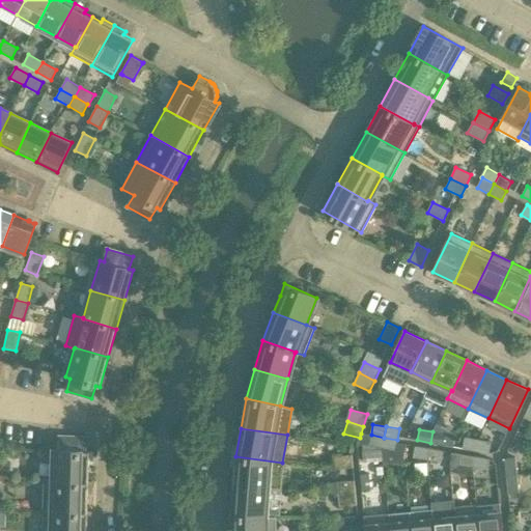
[(432,431),(430,443),(444,445),(446,434),(432,431)]
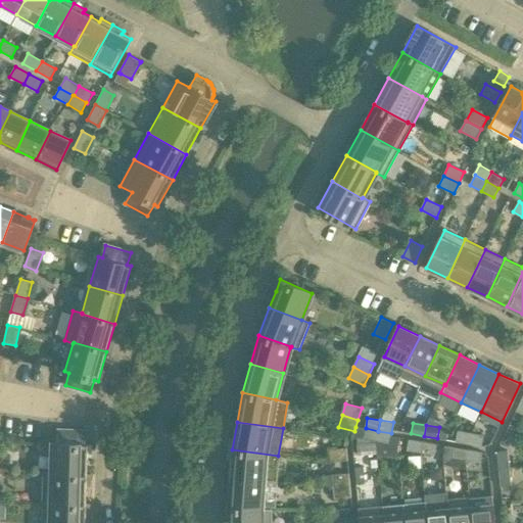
[(352,437),(376,441),(378,431),(366,428),(366,429),(364,428),(364,429),(355,427),(354,431),(352,437)]
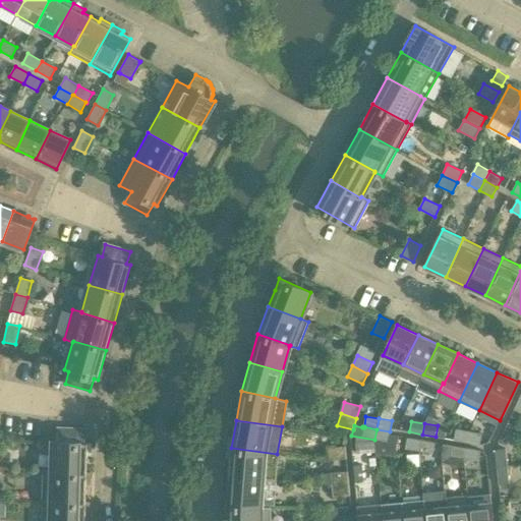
[(54,442),(53,471),(53,472),(87,472),(88,443),(83,443),(83,429),(58,428),(58,442),(54,442)]
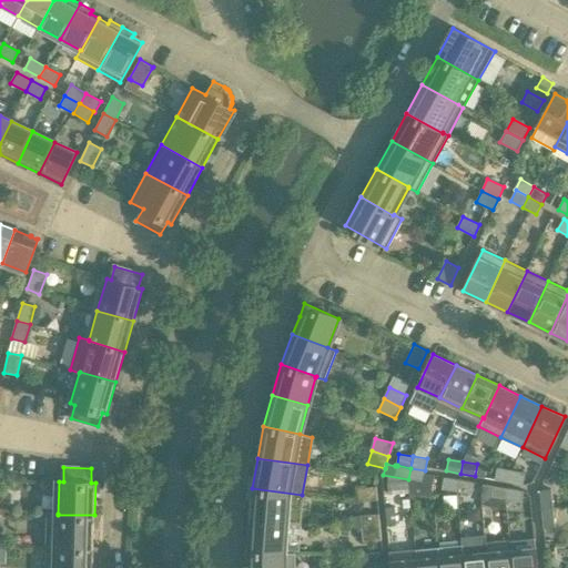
[(425,470),(411,468),(408,479),(423,483),(425,470)]
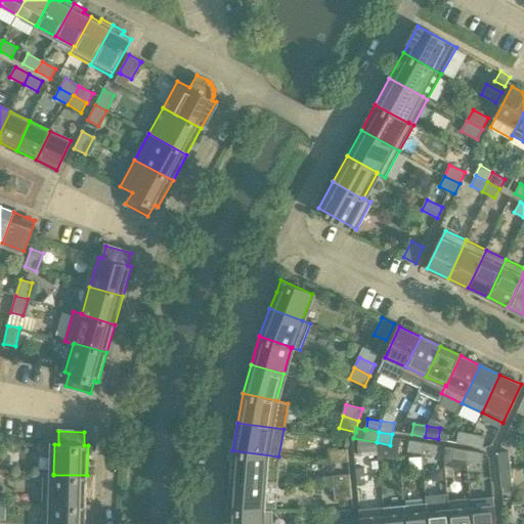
[(470,444),(472,434),(459,432),(457,442),(470,444)]
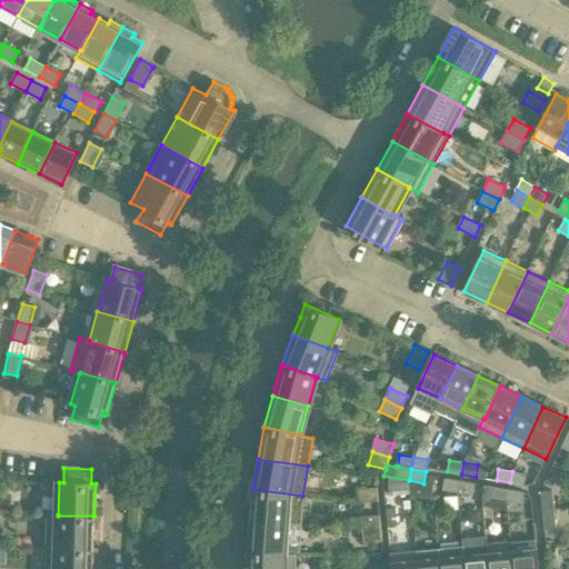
[(527,473),(512,471),(510,482),(525,486),(527,473)]
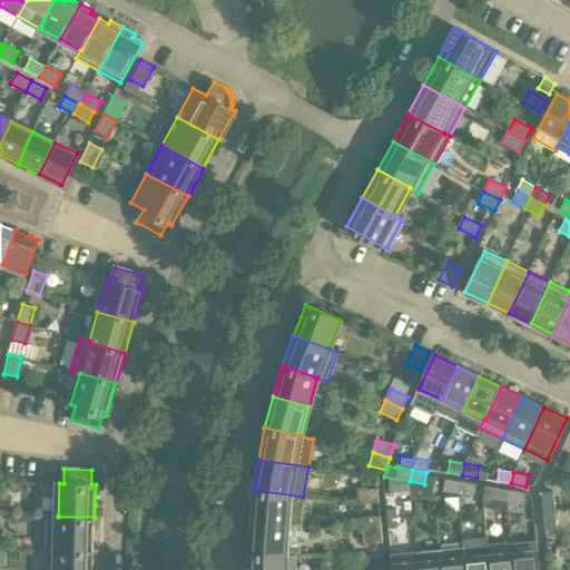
[(459,493),(461,482),(445,480),(444,491),(459,493)]
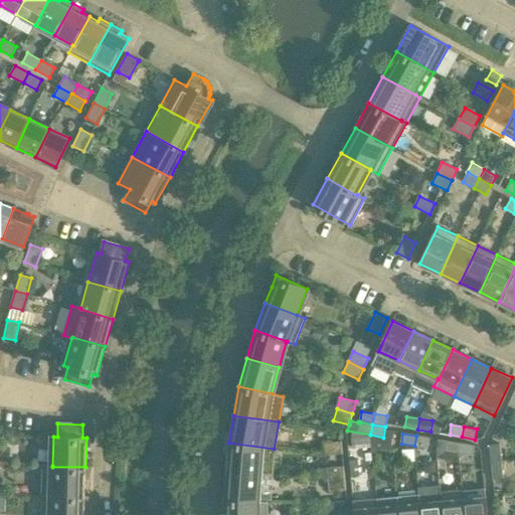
[(416,436),(414,446),(428,448),(430,438),(416,436)]
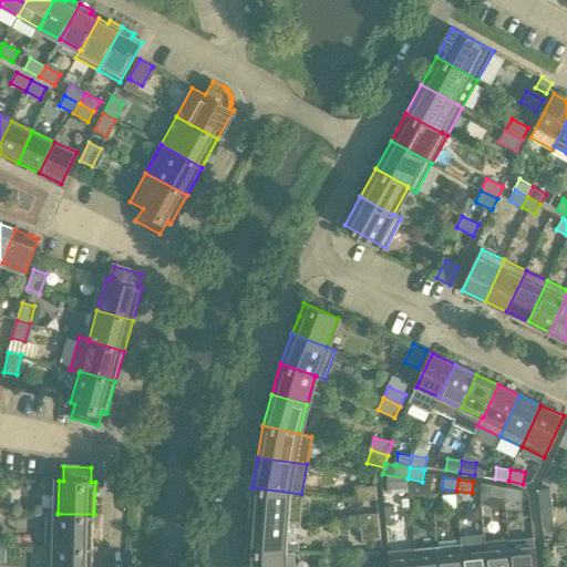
[(405,481),(387,482),(388,495),(406,494),(405,481)]
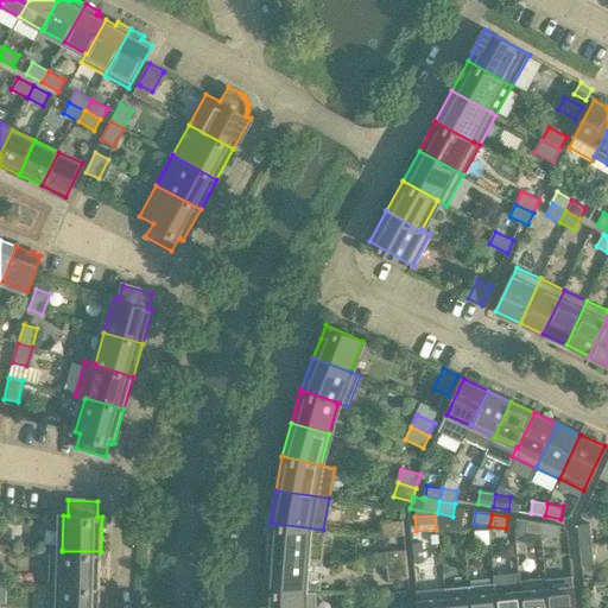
[(542,536),(544,523),(527,520),(525,532),(542,536)]
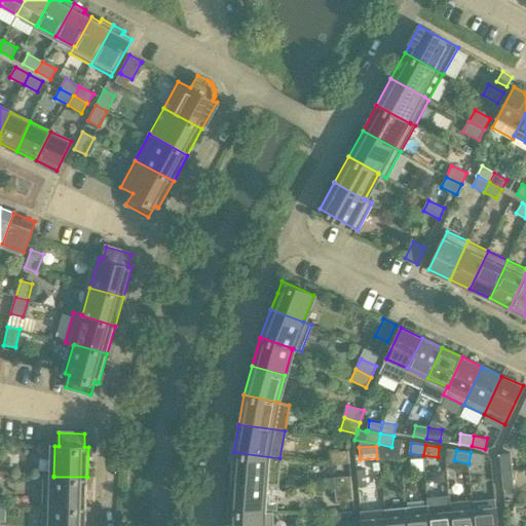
[(333,464),(349,463),(348,451),(332,452),(333,464)]
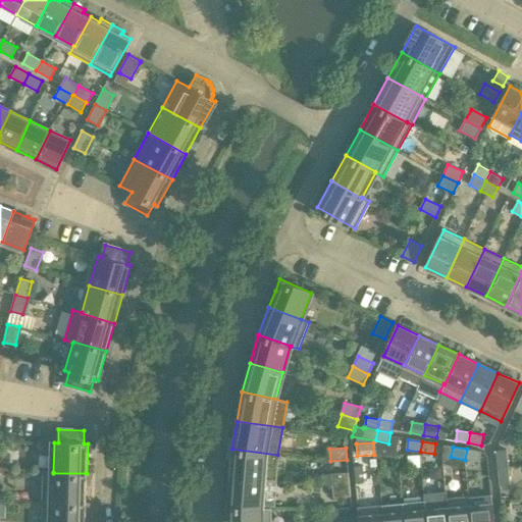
[(228,478),(263,480),(275,481),(277,455),(231,449),(228,478)]
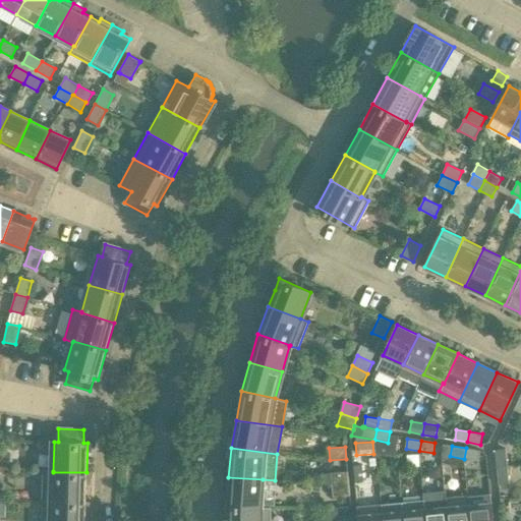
[(480,451),(466,448),(464,459),(478,461),(480,451)]
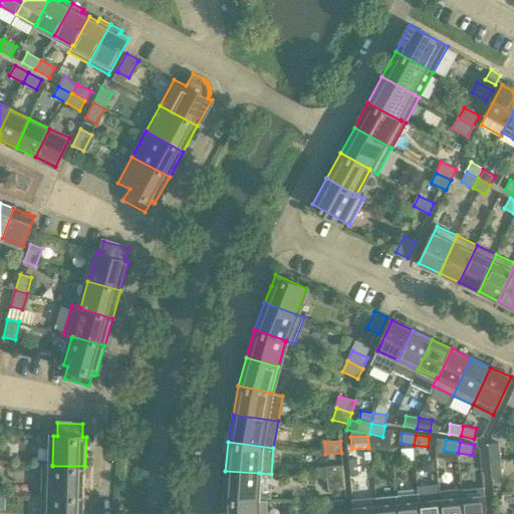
[(490,461),(501,460),(499,443),(488,444),(490,461)]
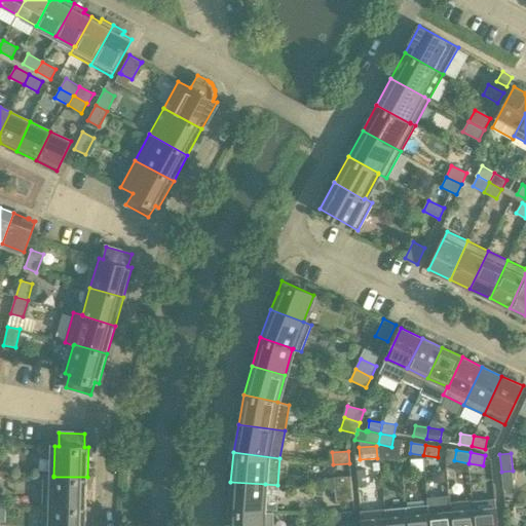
[(366,470),(357,471),(358,485),(367,485),(366,470)]
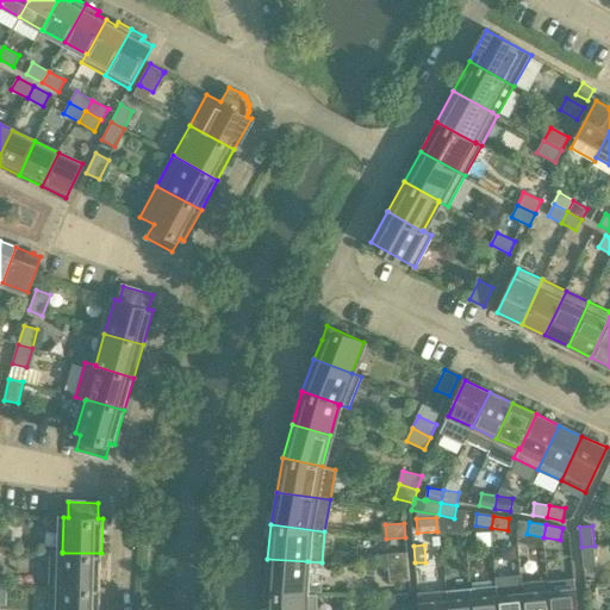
[(595,546),(582,547),(584,567),(596,566),(595,546)]
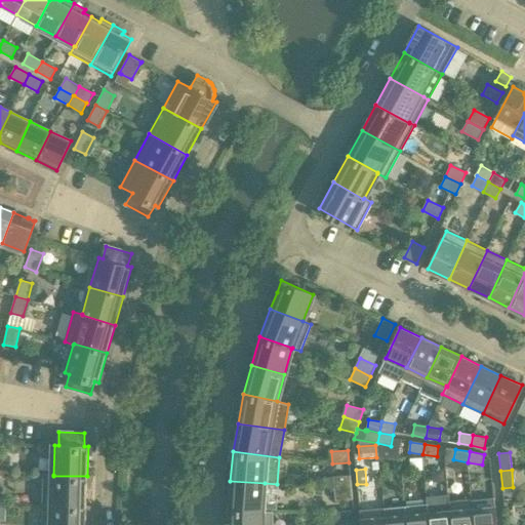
[(44,474),(43,505),(86,506),(87,476),(53,476),(53,475),(44,474)]
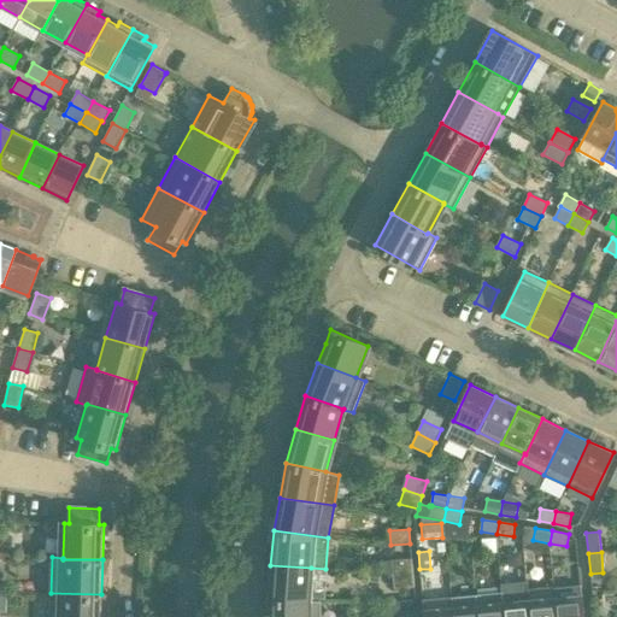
[(393,575),(413,573),(412,558),(392,560),(393,575)]
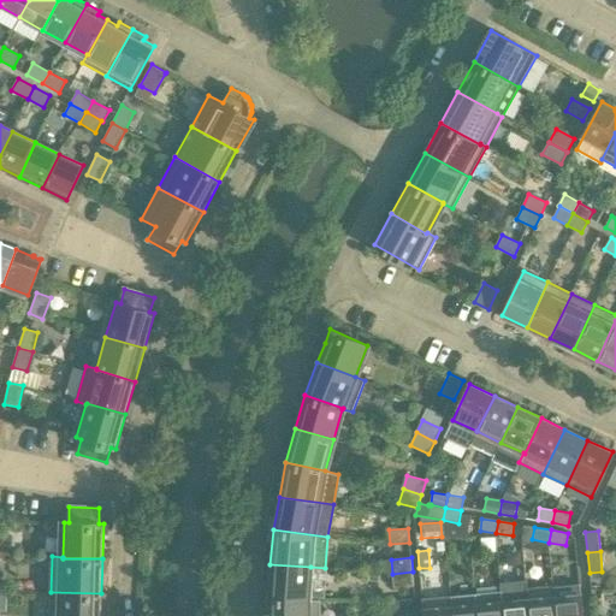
[(311,567),(270,564),(267,598),(308,599),(311,567)]
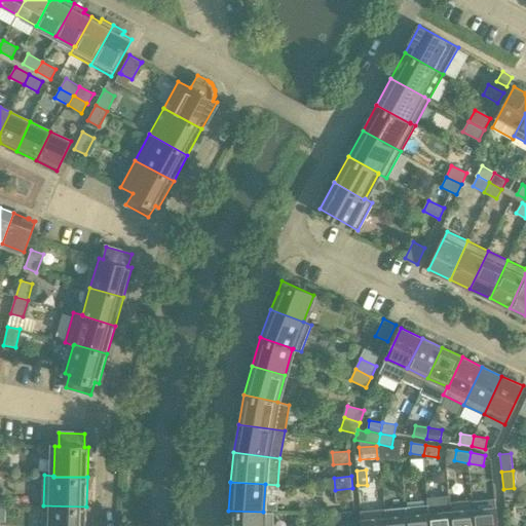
[(352,488),(335,490),(336,501),(353,500),(352,488)]
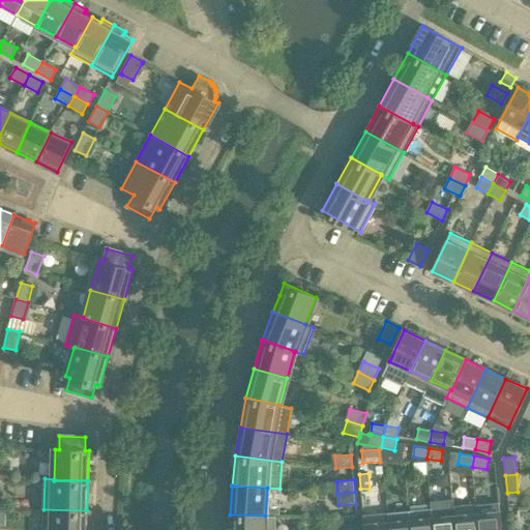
[(477,529),(476,513),(477,513),(477,504),(452,507),(453,516),(454,516),(455,529),(477,529)]
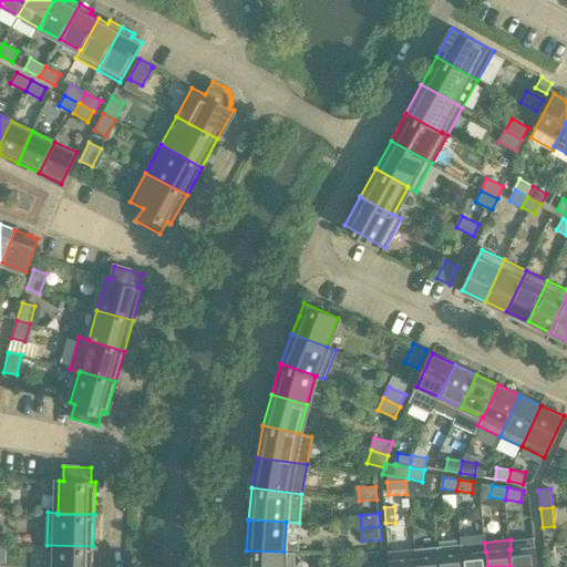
[(461,544),(437,546),(439,566),(463,566),(462,554),(461,544)]
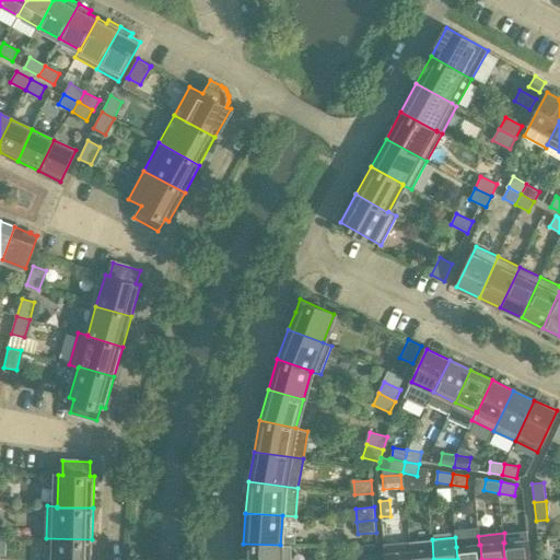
[(91,559),(92,539),(46,538),(45,559),(91,559)]
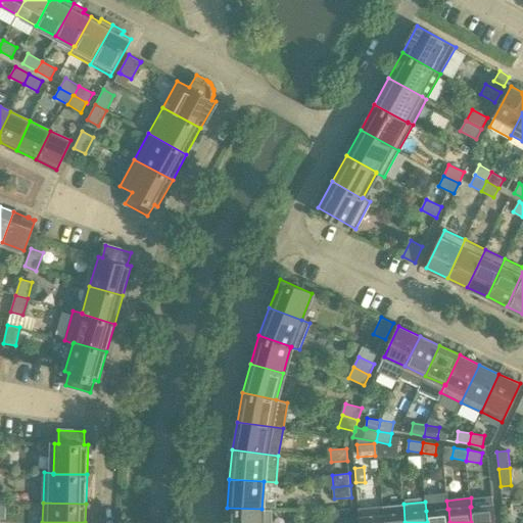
[(405,522),(403,504),(380,507),(382,522),(405,522)]
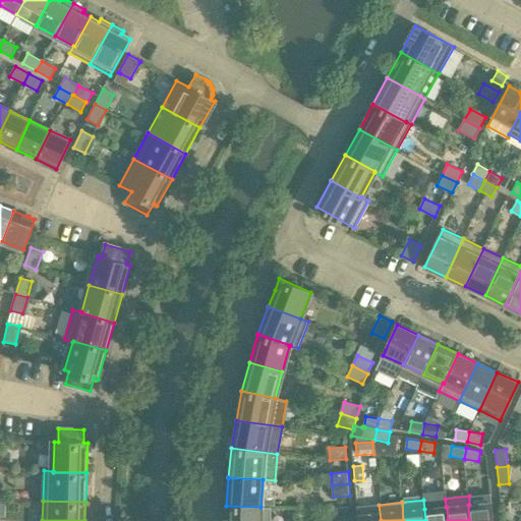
[(493,520),(491,503),(469,505),(468,505),(469,520),(493,520)]
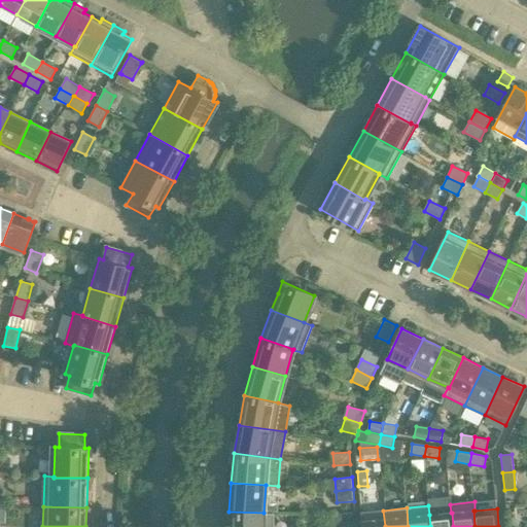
[(385,526),(383,511),(361,513),(362,526),(385,526)]
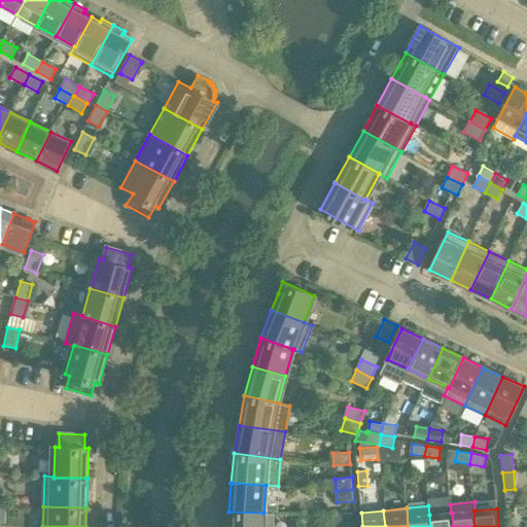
[(264,513),(229,512),(229,526),(275,526),(275,514),(264,514),(264,513)]
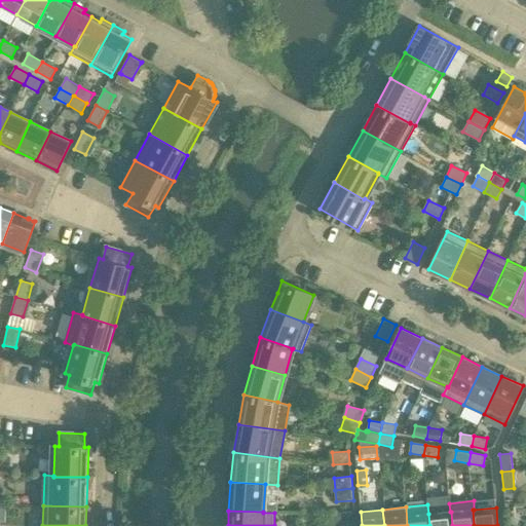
[(450,512),(428,514),(429,525),(452,525),(451,512),(450,512)]
